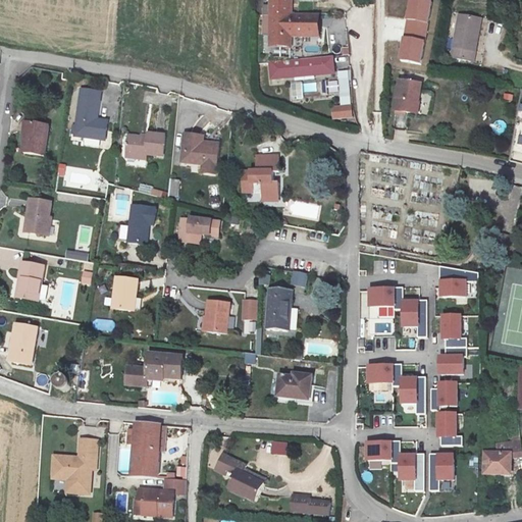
[(273,0),(273,44),(293,45),(292,34),(319,35),(320,14),(293,12),(293,0),(273,0)]
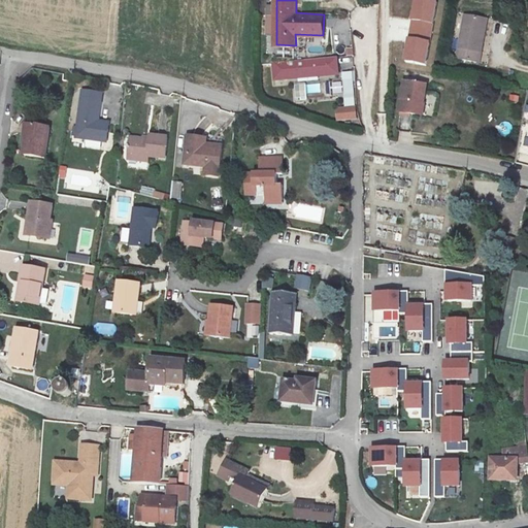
[(416,0),(410,37),(432,40),(438,2),(424,0),(416,0)]
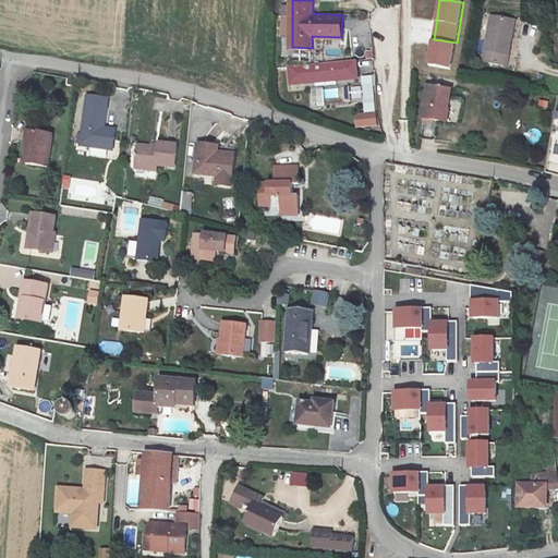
[(509,37),(512,21),(493,17),(484,62),(507,67),(512,38),(509,37)]
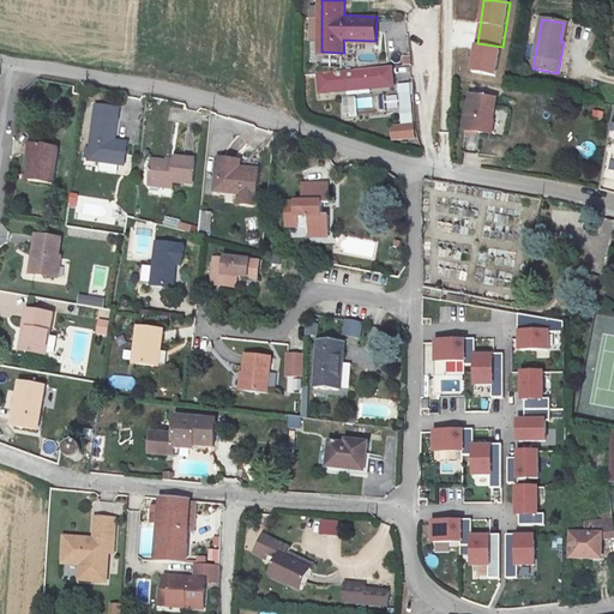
[(497,78),(503,47),(477,43),(473,74),(497,78)]
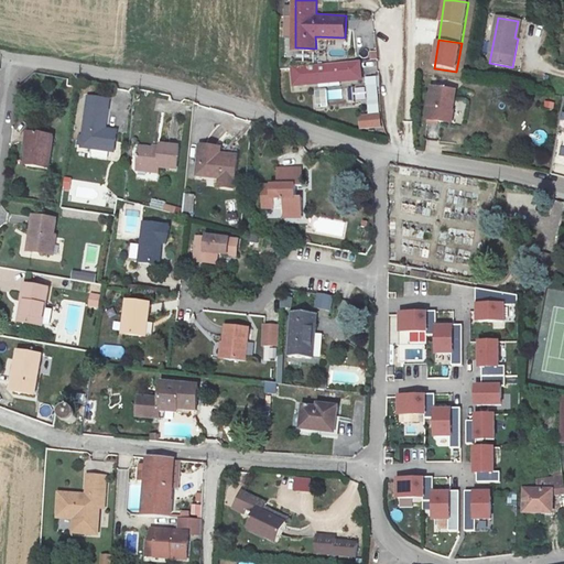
[(361,62),(348,63),(350,79),(362,78),(361,62)]
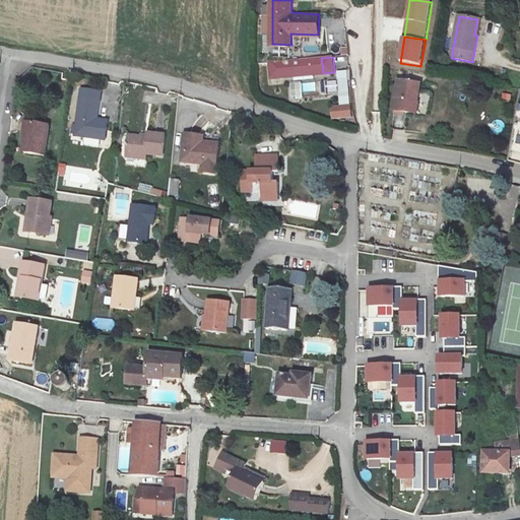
[(321,58),(270,62),(271,77),(323,73),(321,58)]
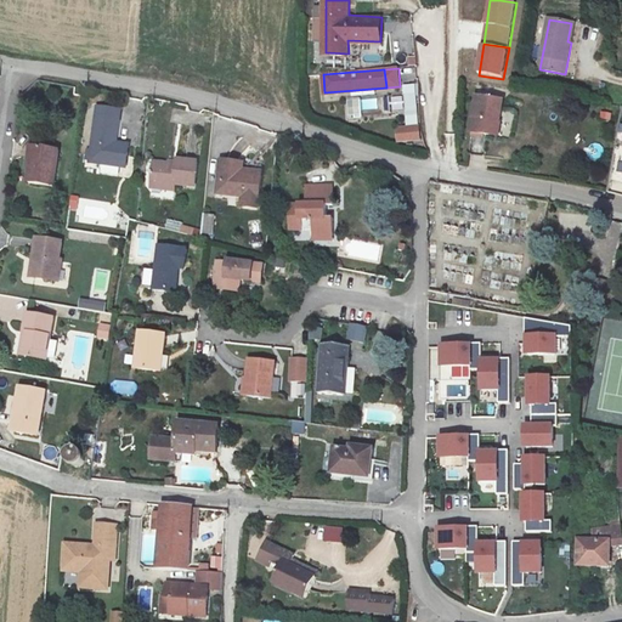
[(402,86),(403,97),(411,96),(412,116),(416,114),(413,86),(402,86)]
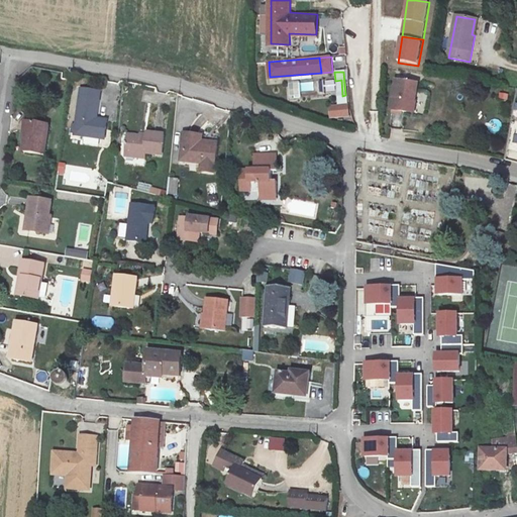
[(341,80),(335,81),(337,108),(335,108),(335,119),(347,118),(345,95),(342,96),(341,80)]
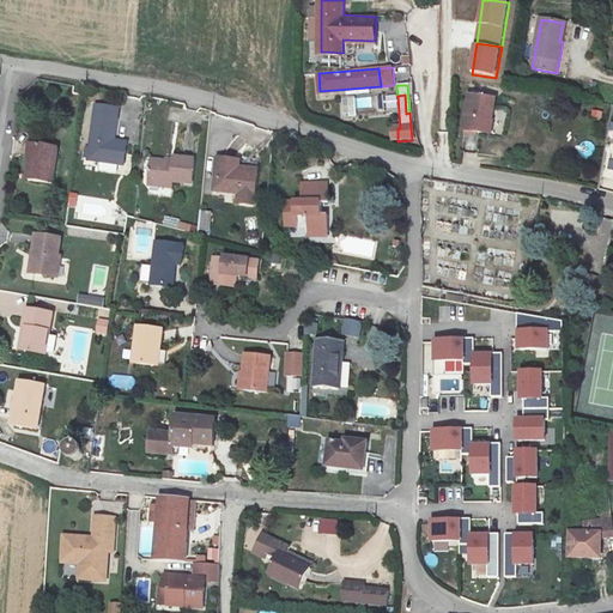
[(499,97),(473,95),(468,129),(489,132),(490,123),(497,125),(499,97)]
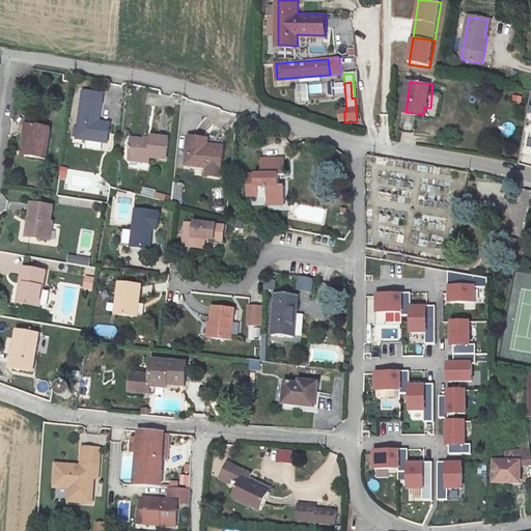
[(80,89),(75,138),(105,142),(108,123),(94,122),(98,91),(80,89)]
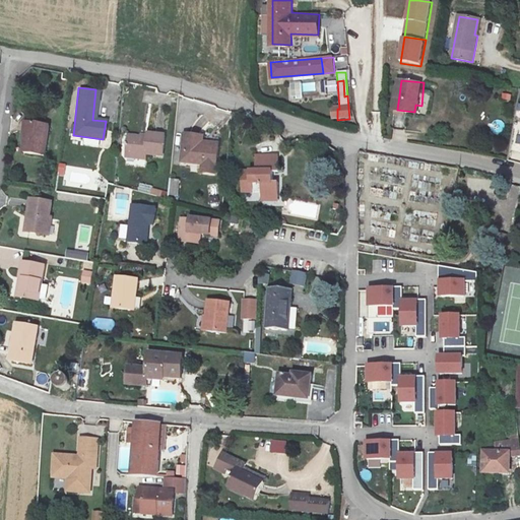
[(18,123),(14,153),(34,156),(39,126),(18,123)]
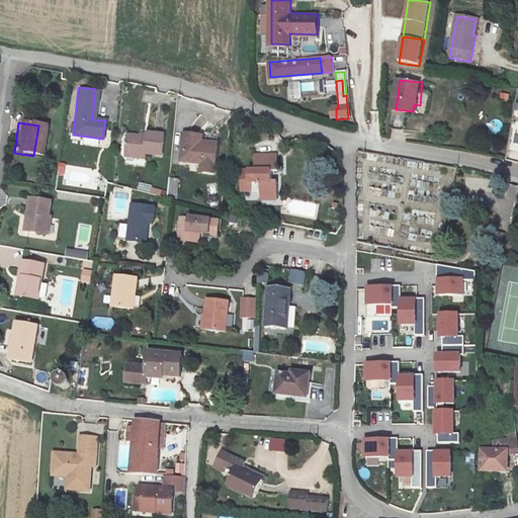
[(183,132),(181,158),(214,161),(217,134),(183,132)]
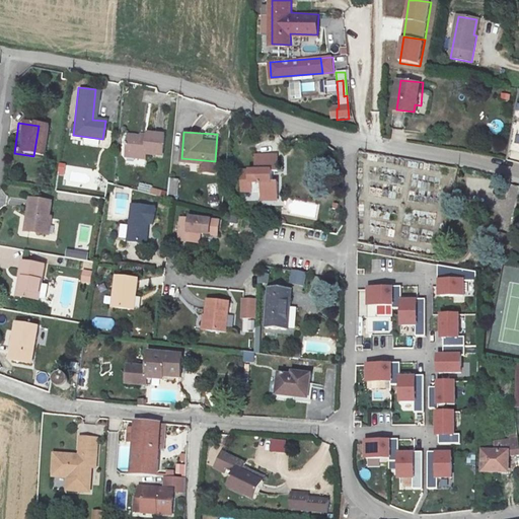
[(127,136),(126,159),(143,160),(144,153),(159,153),(160,134),(144,133),(144,137),(127,136)]
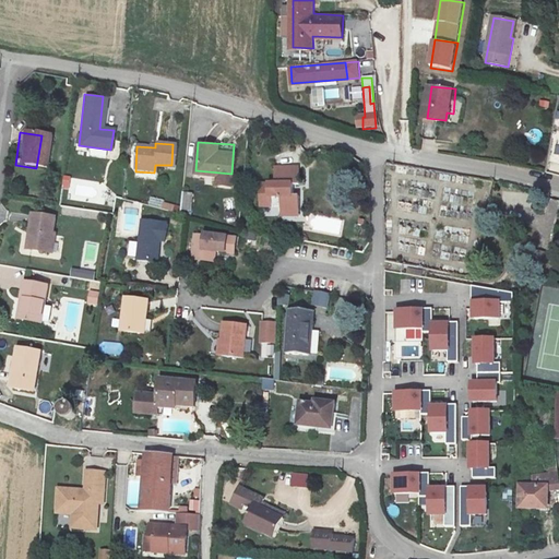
[(299,177),(298,164),(273,166),(274,179),(299,177)]
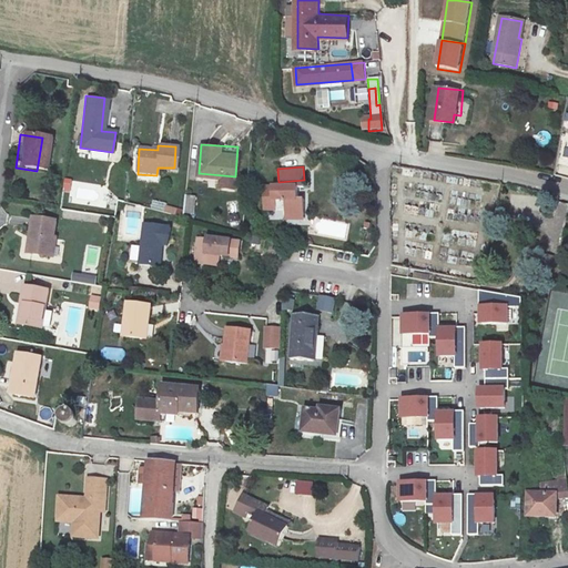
[(286,206),(286,211),(303,212),(303,196),(302,185),(266,184),(266,205),(286,206)]
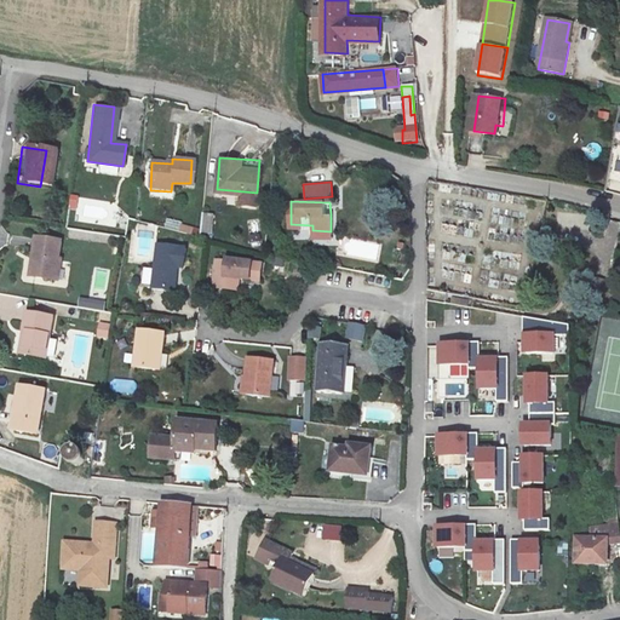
[(200,231),(212,233),(214,213),(202,212),(200,231)]
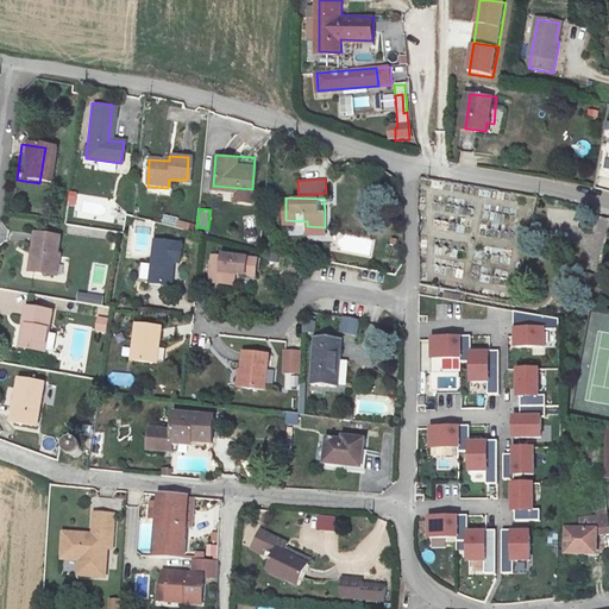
[(194,230),(195,221),(163,217),(162,225),(194,230)]
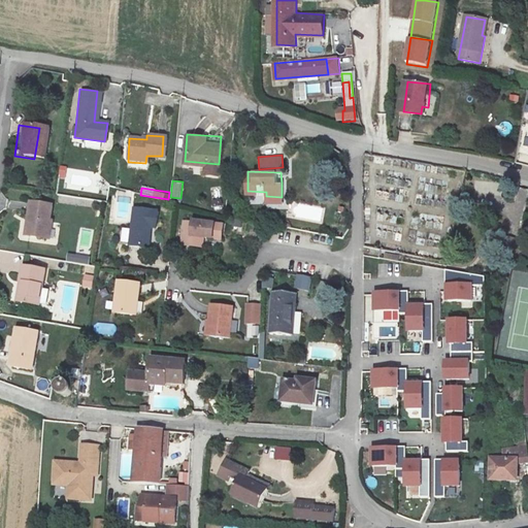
[(282,197),(266,196),(266,203),(283,204),(282,197)]
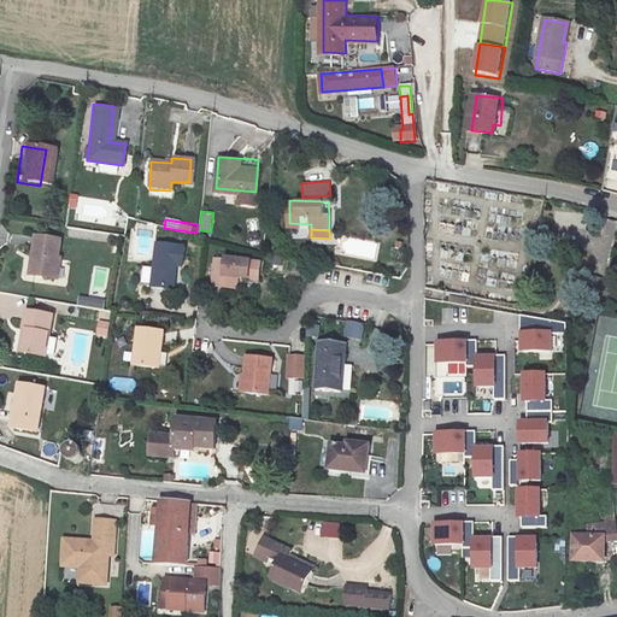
[(30,236),(23,277),(47,280),(53,240),(30,236)]
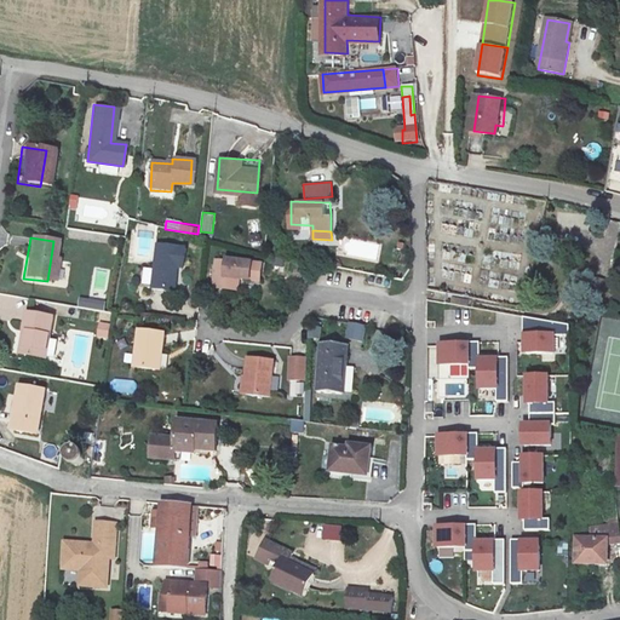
[(158,239),(151,281),(173,283),(178,254),(187,256),(188,245),(158,239)]
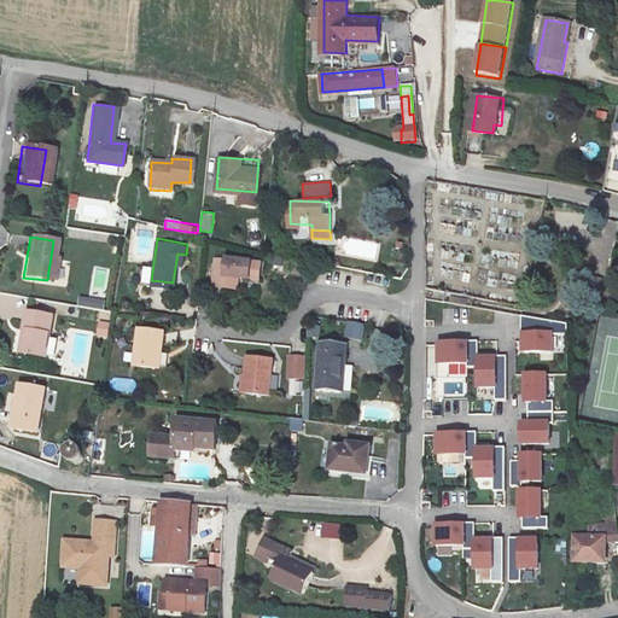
[(220,262),(215,285),(226,287),(225,293),(237,296),(238,286),(261,290),(264,269),(220,262)]
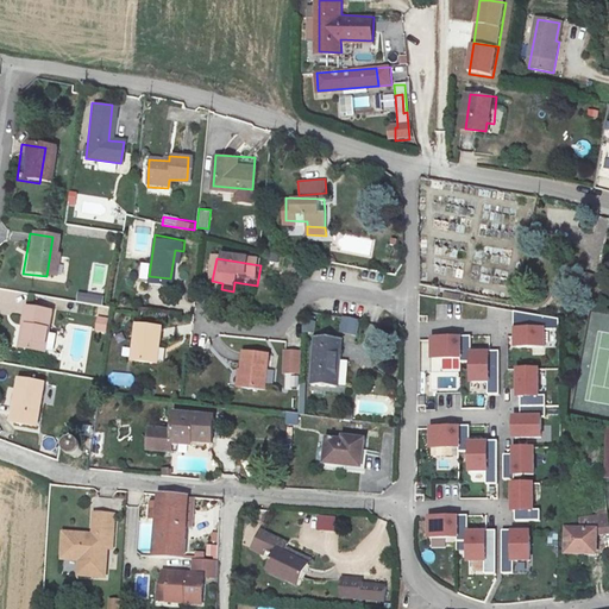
[(79,292),(76,301),(102,305),(104,295),(79,292)]
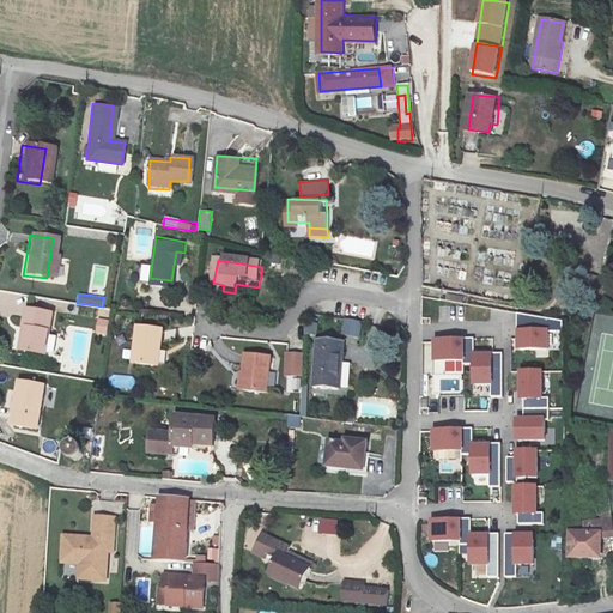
[(26,308),(20,350),(44,353),(50,310),(26,308)]
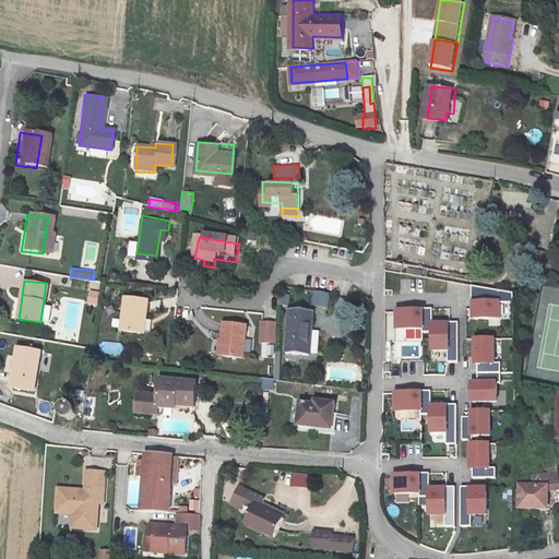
[(510,288),(472,282),(473,300),(471,300),(471,314),(496,316),(496,299),(510,299),(510,288)]
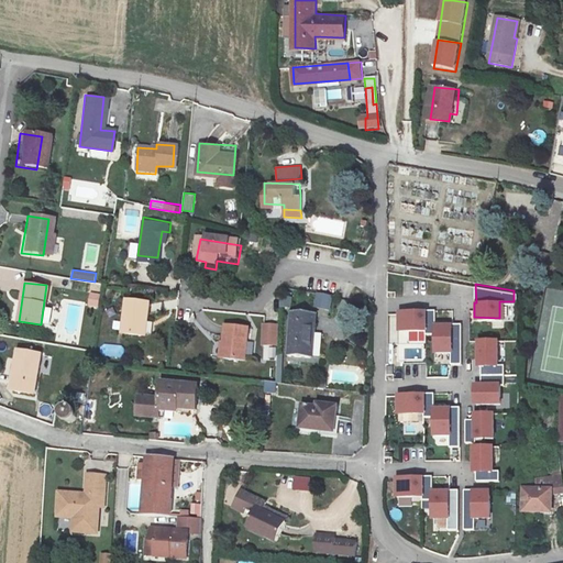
[(330,309),(333,295),(316,291),(313,307),(330,309)]
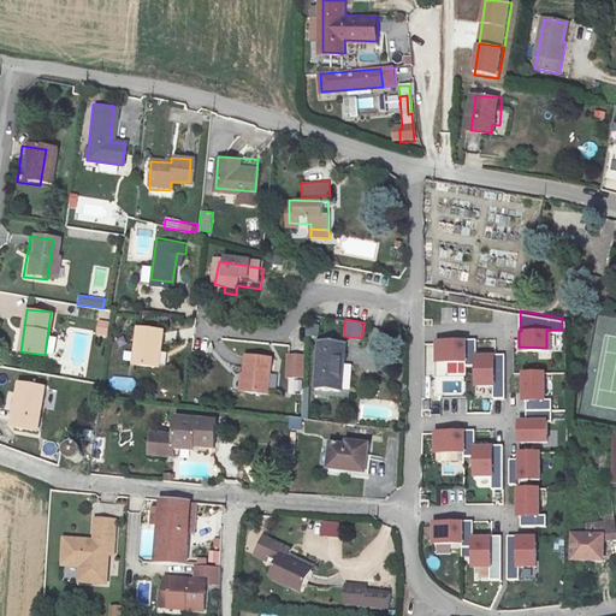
[(136,326),(132,363),(158,367),(163,329),(136,326)]
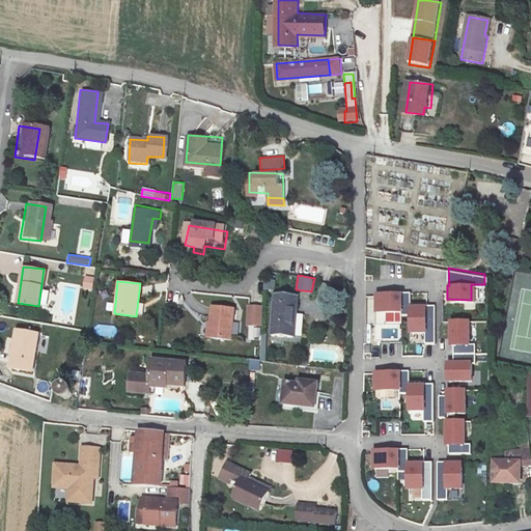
[(398,294),(374,294),(374,311),(398,310),(398,314),(409,313),(409,330),(423,330),(423,341),(434,341),(432,304),(423,304),(423,305),(409,306),(408,291),(398,291),(398,294)]
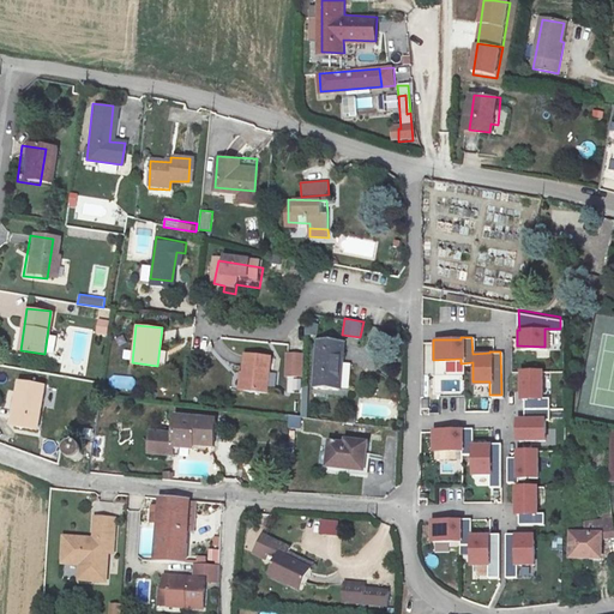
[(323,338),(318,386),(342,390),(344,353),(350,353),(351,341),(323,338)]
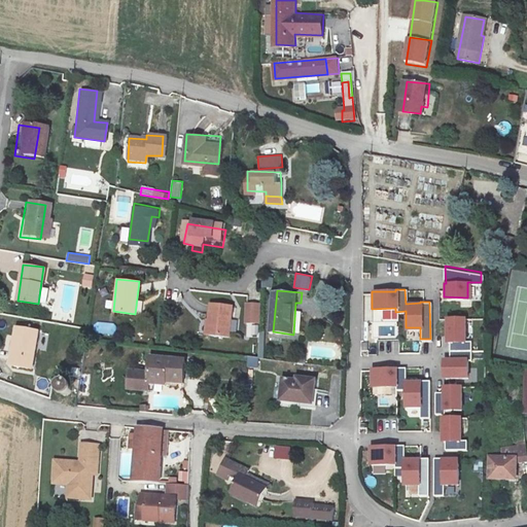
[(260,305),(246,304),(245,322),(259,323),(260,305)]
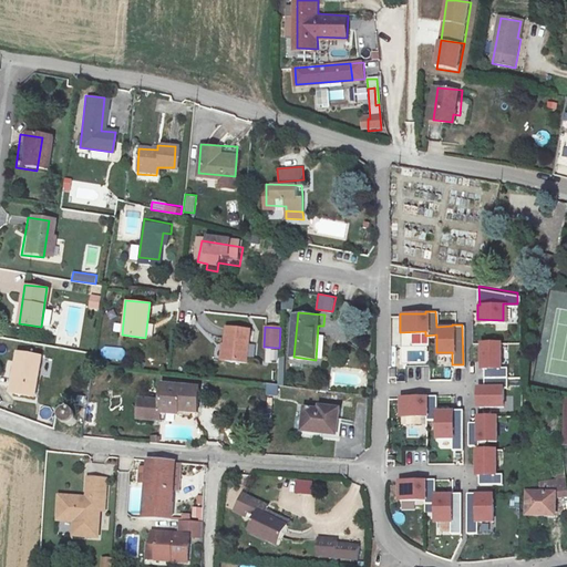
[(228,328),(225,359),(248,362),(251,329),(228,328)]
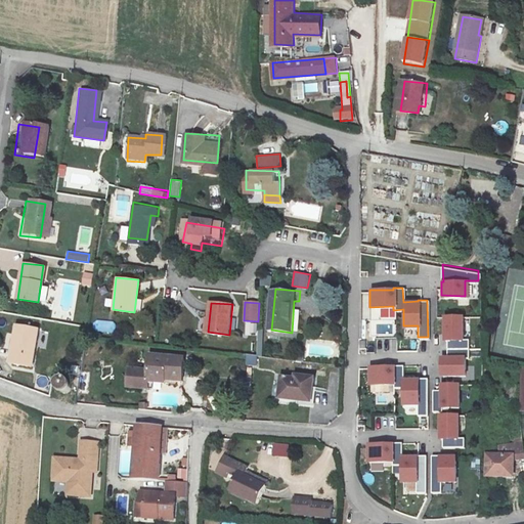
[(370,319),(380,319),(380,308),(370,308),(370,319)]
